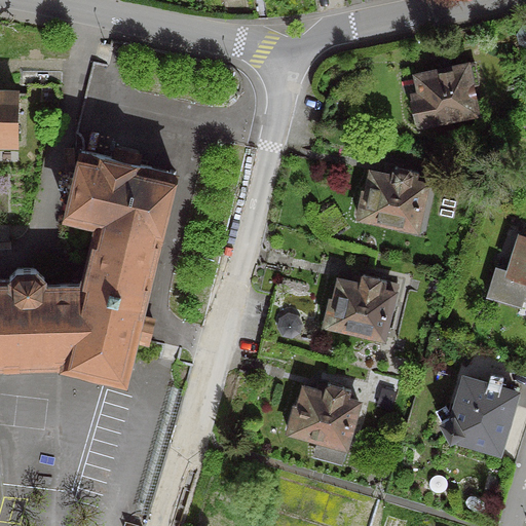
[(525,26),(521,28),(517,34),(519,41),(525,45),(525,26)]
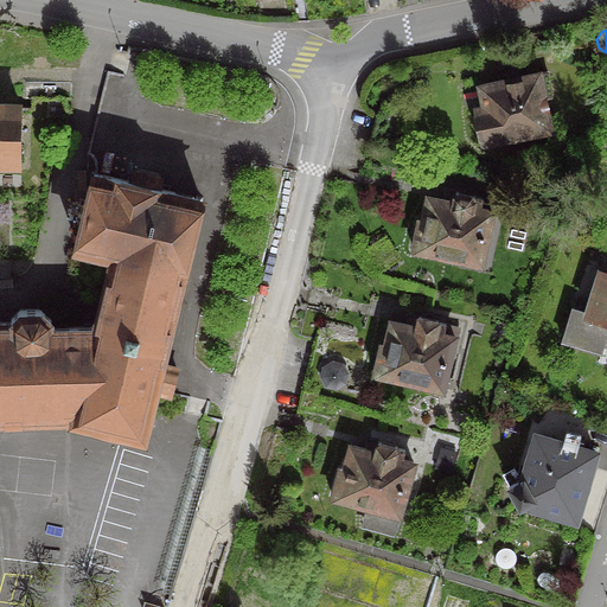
[(541,98),(549,96),(544,72),(479,85),(478,89),(481,107),(473,109),(480,144),(547,129),(541,98)]
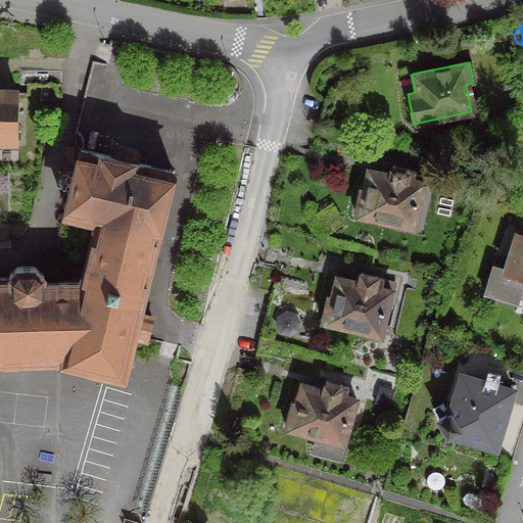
[(0,138),(9,139),(9,141),(16,141),(16,134),(14,134),(16,97),(17,97),(17,91),(10,91),(10,92),(0,92),(0,138)]
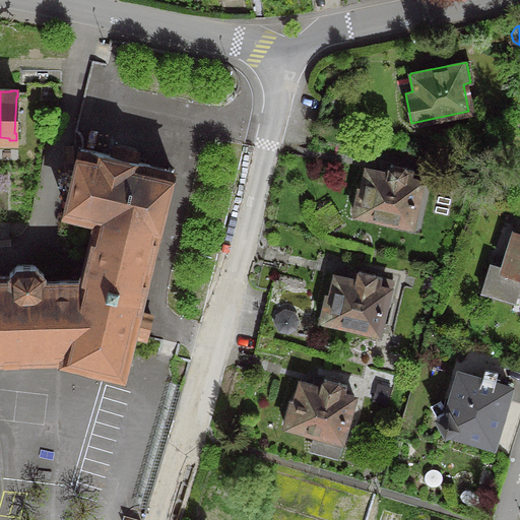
[(110,156),(78,148),(63,211),(94,218),(79,280),(41,280),(41,273),(33,265),(14,266),(7,273),(7,277),(0,276),(0,359),(60,358),(120,373),(129,335),(143,338),(143,335),(133,333),(137,317),(147,319),(148,316),(134,313),(168,175),(170,175),(171,170),(166,169),(165,170),(132,161),(134,152),(131,152),(129,161),(113,157),(115,148),(112,147),(110,156)]
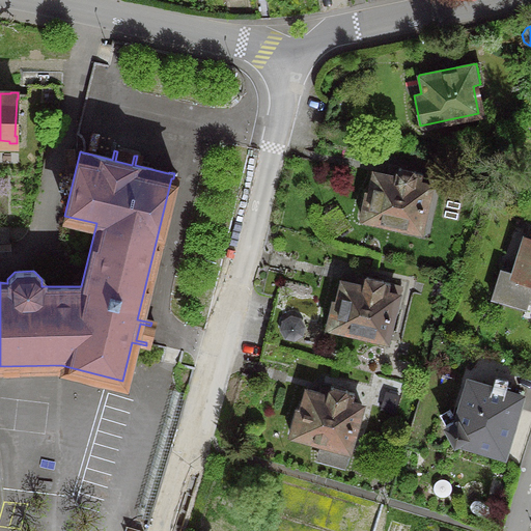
[(494,157),(482,152),(478,165),(488,169),(494,157)]
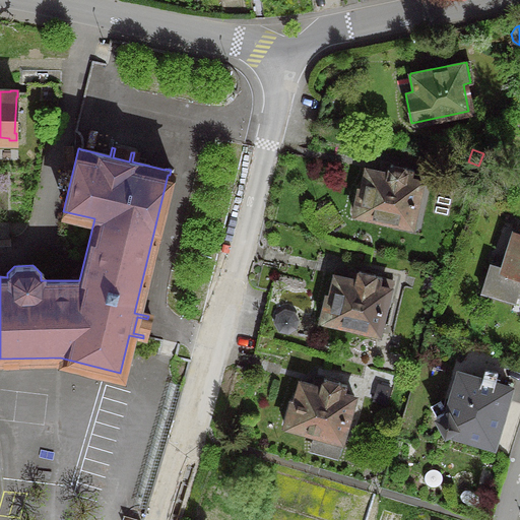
[(356,189),(351,213),(409,225),(418,181),(409,179),(411,171),(404,169),(388,165),(386,174),(365,170),(360,190),(356,189)]
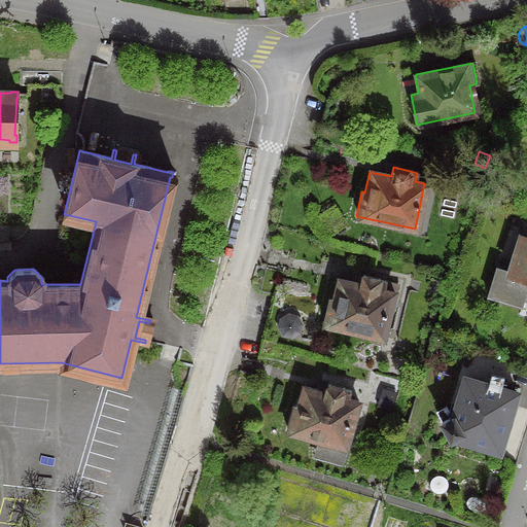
[(506,272),(494,268),(486,296),(519,306),(526,279),(526,229),(522,227),(520,235),(519,235),(506,272)]
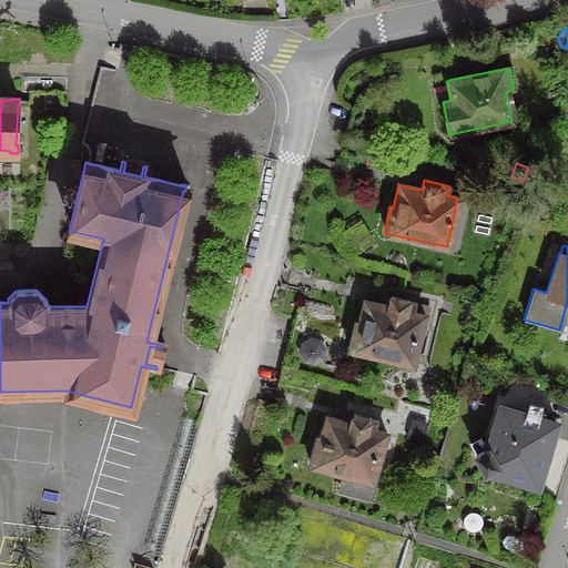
[(0,262),(0,275),(9,275),(9,262),(0,262)]
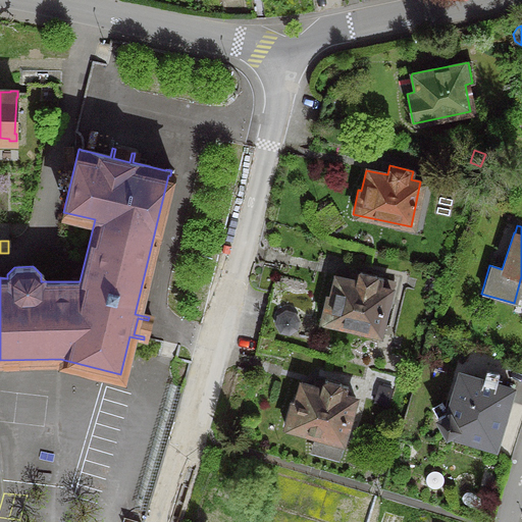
[(325,297),(322,308),(319,320),(377,334),(388,290),(378,288),(381,278),(374,277),(374,276),(358,272),(356,281),(333,276),(330,298),(325,297)]
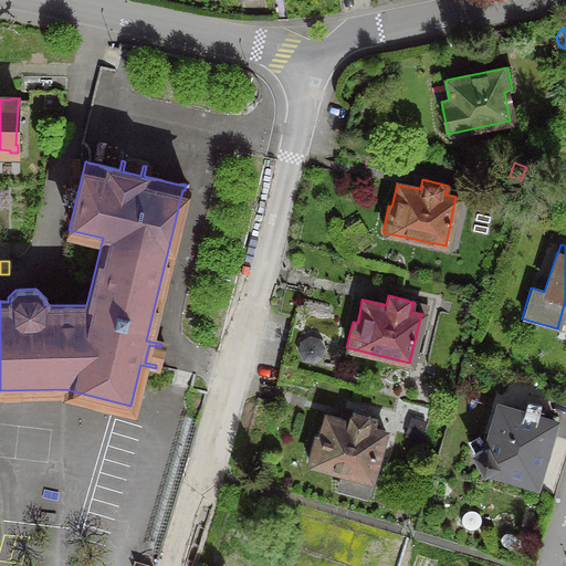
[(280,365),(318,375),(323,356),(343,360),(346,347),(349,334),(292,318),(280,365)]
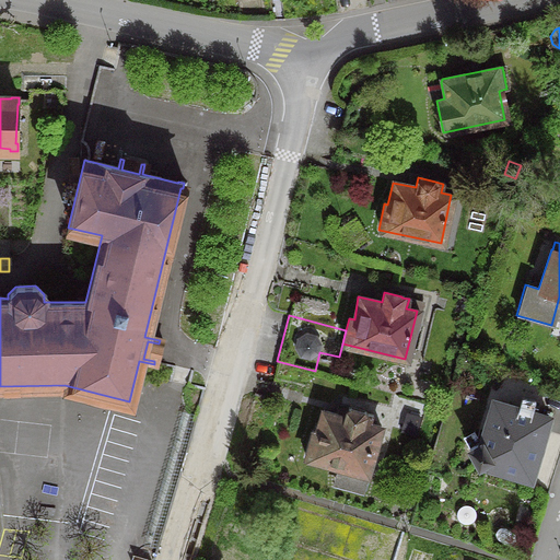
[(503,464),(501,470),(527,478),(546,418),(492,401),(480,441),(467,448),(477,467),(490,459),(503,464)]
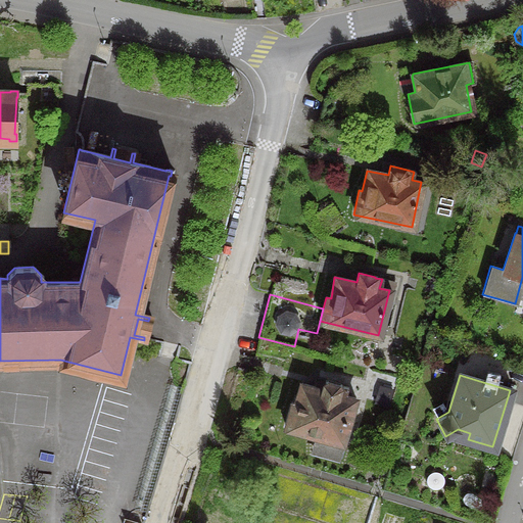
[(293,405),(290,403),(283,427),(317,436),(312,453),(336,459),(353,399),(344,396),(346,388),(339,386),(339,385),(323,381),(321,390),(299,384),(293,405)]
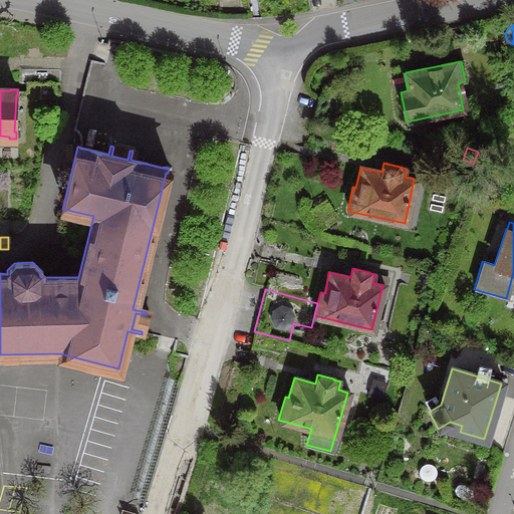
[(382,384),(373,381),(368,396),(378,399),(382,384)]
